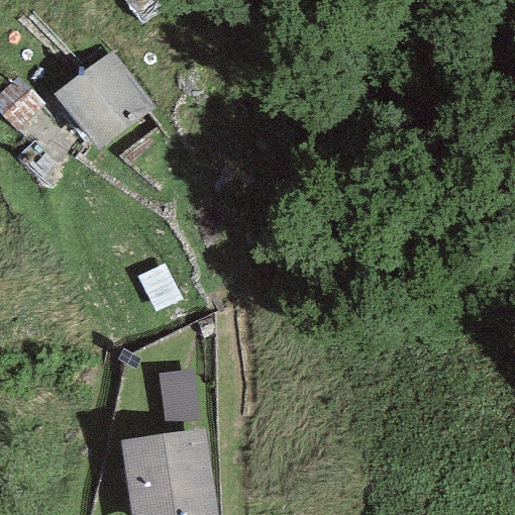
[(126,0),(131,9),(141,25),(169,6),(166,0),(126,0)]
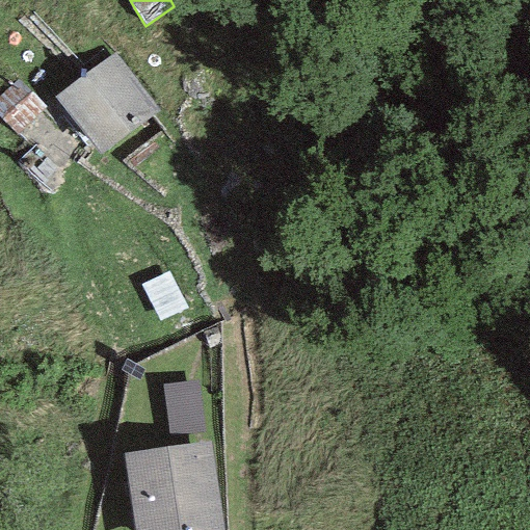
[(160,109),(114,51),(56,96),(103,154),(160,109)]
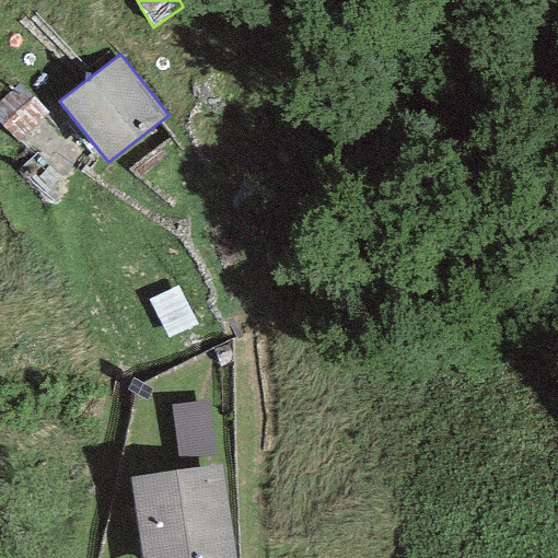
[(21,80),(0,99),(0,119),(20,141),(50,112),(21,80)]
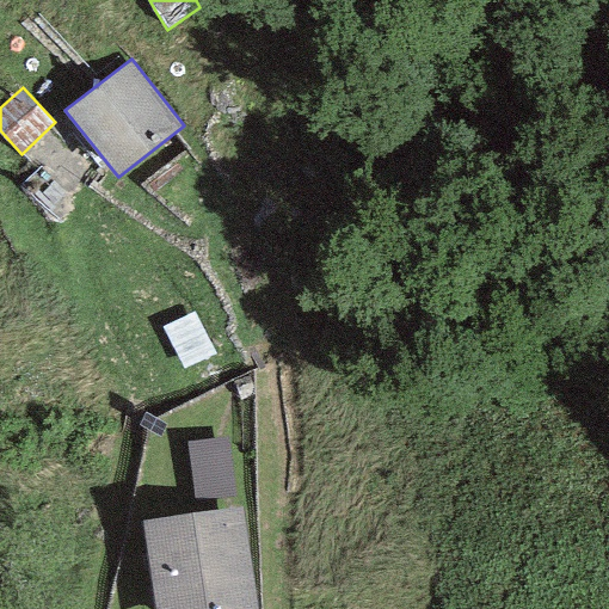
[(195,311),(165,325),(186,368),(216,352),(195,311)]
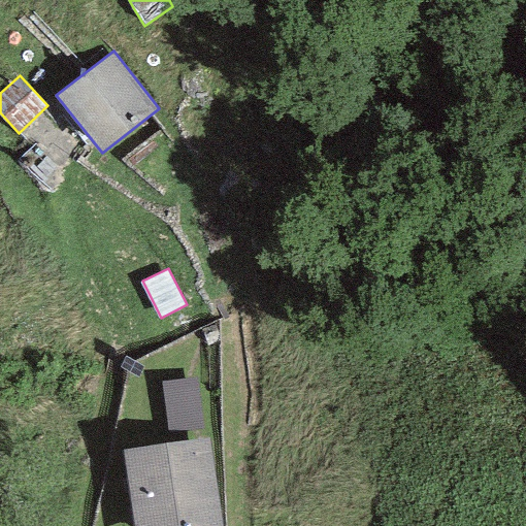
[(198,376),(161,381),(167,429),(203,425),(198,376)]
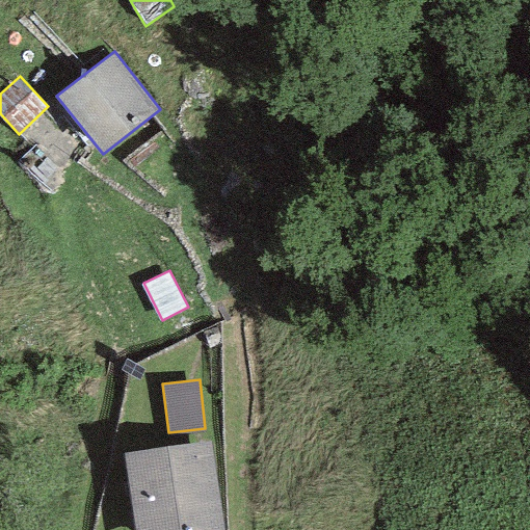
[(226,529),(213,441),(125,453),(135,529),(226,529)]
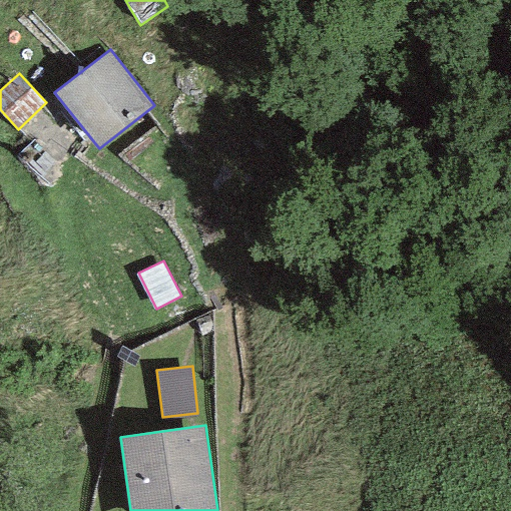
All buildings are outlined.
